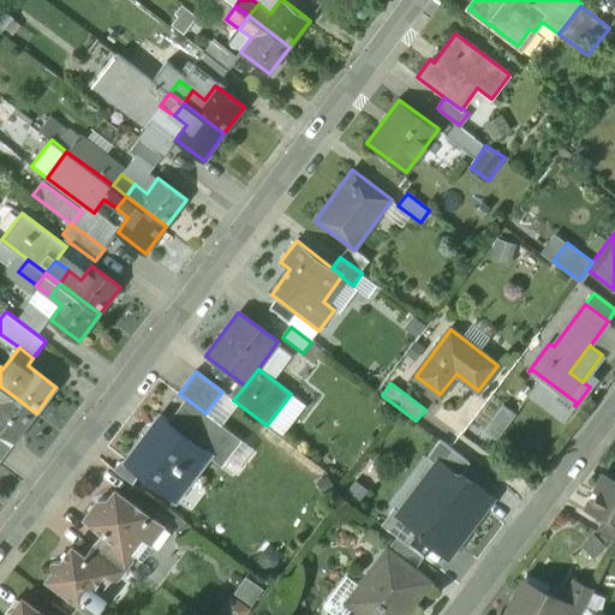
[(36,413),(0,386),(0,429),(15,441),(36,413)]
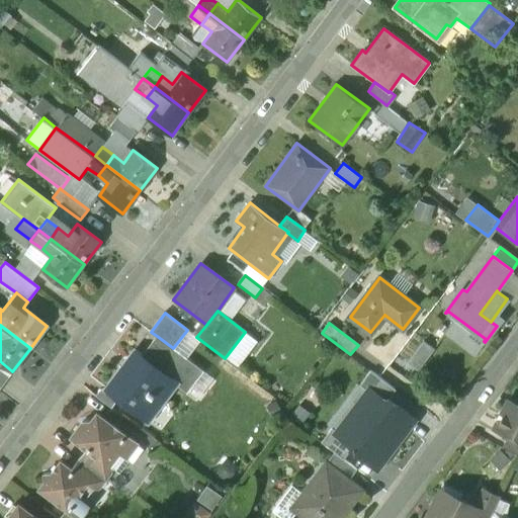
[(173,348),(157,336),(141,357),(135,352),(107,390),(148,421),(176,383),(187,392),(202,371),(173,348)]
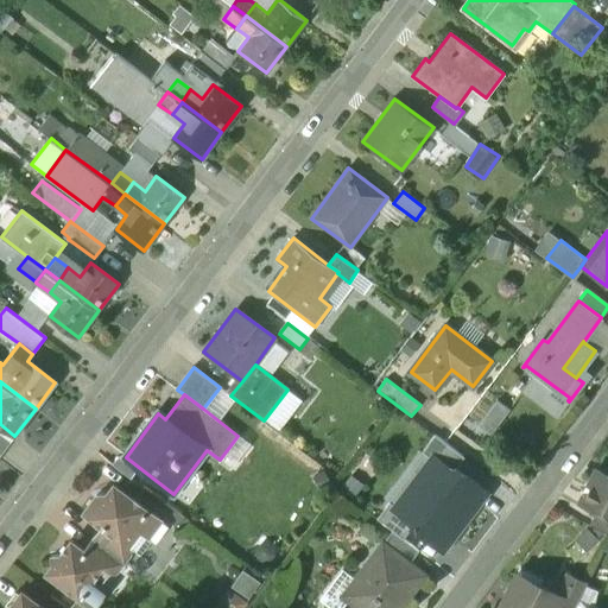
[(496,401),(479,425),(489,434),(507,410),(496,401)]
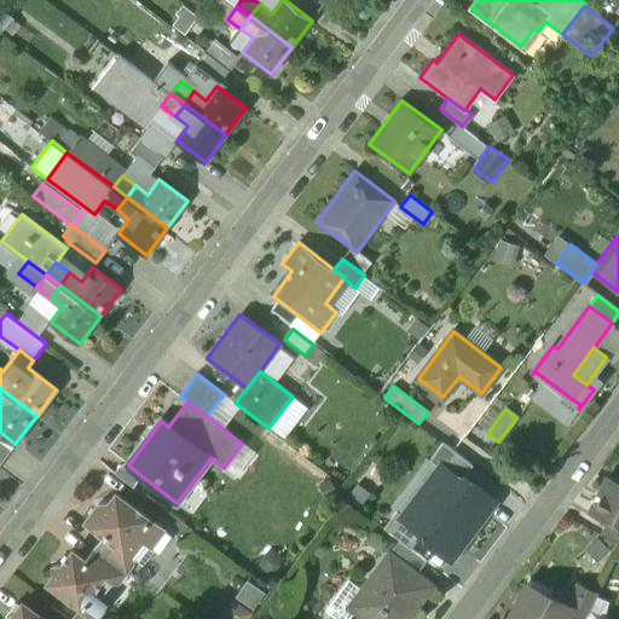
[(0,462),(11,449),(0,439),(0,462)]
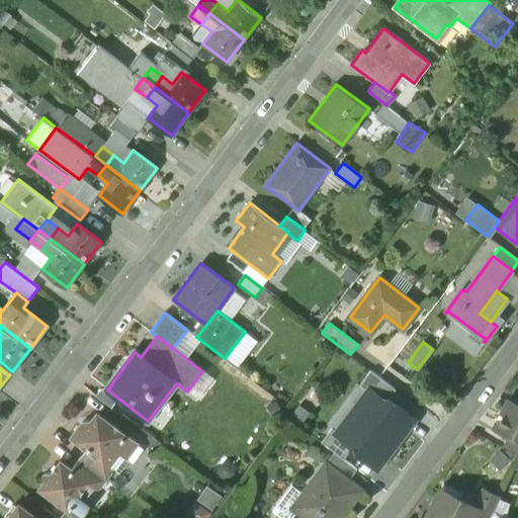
[(371,386),(389,400),(397,390),(371,370),(360,384),(367,392),(371,386)]
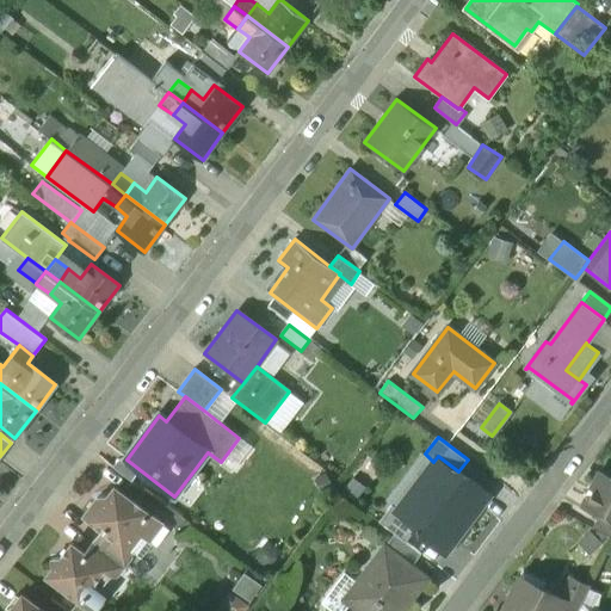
[(433,462),(417,483),(469,525),(492,498),(458,471),(438,456),(433,462)]
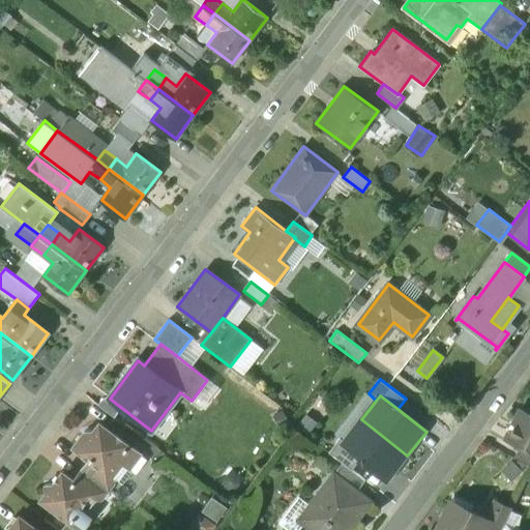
[(529,414),(522,410),(507,438),(520,444),(529,449),(529,414)]
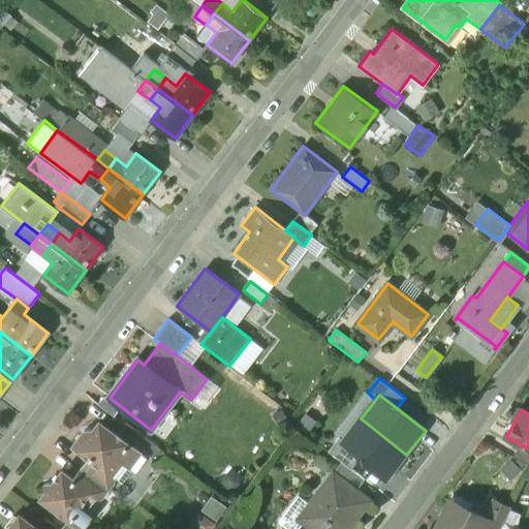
[(386,479),(406,455),(361,418),(343,440),(341,443),(360,459),(386,479)]
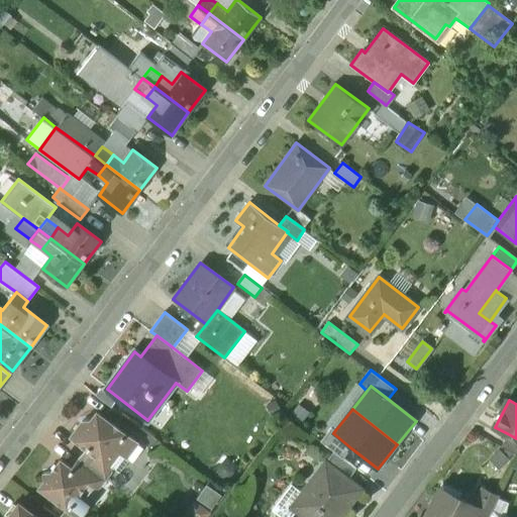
[(138,442),(97,410),(91,419),(81,420),(70,435),(86,447),(87,446),(104,460),(105,458),(111,464),(120,452),(126,457),(138,442)]
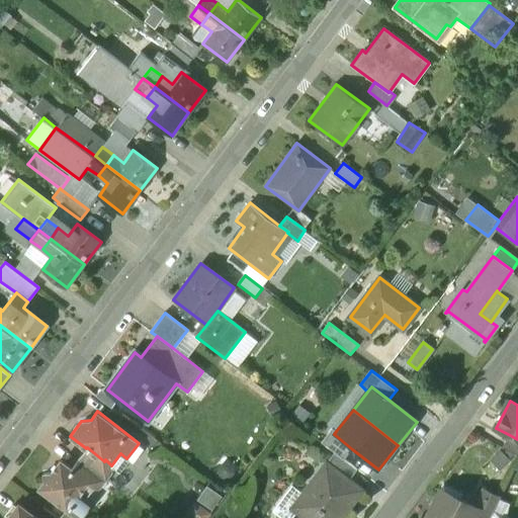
[(344,459),(352,449),(334,434),(336,431),(332,429),(322,442),(334,452),(344,459)]
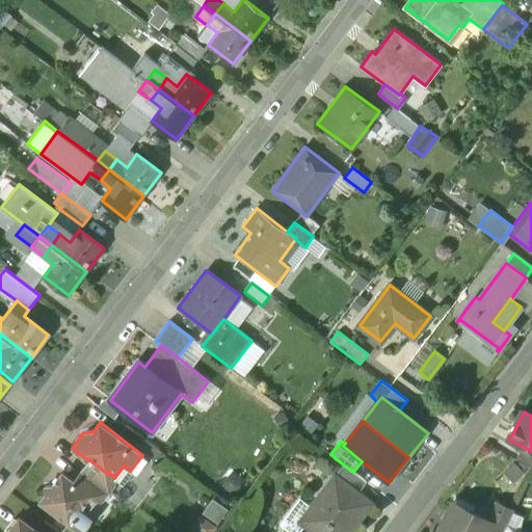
[(531,451),(522,446),(515,459),(531,467),(531,451)]
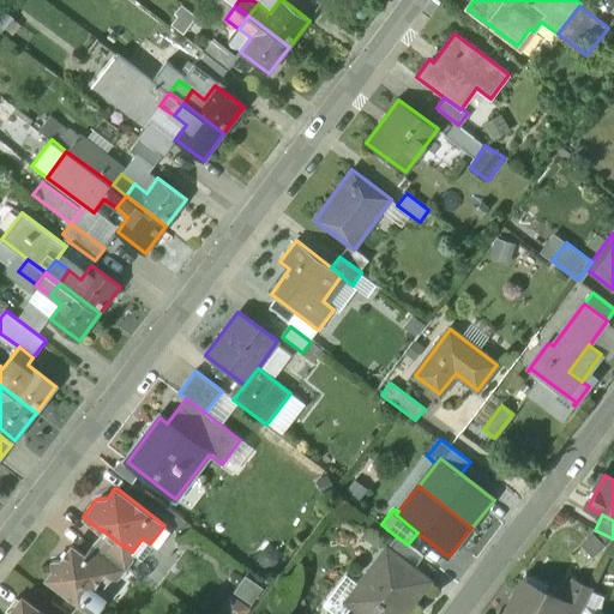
[(124,547),(103,530),(102,531),(94,543),(125,567),(133,558),(132,552),(125,545),(124,547)]
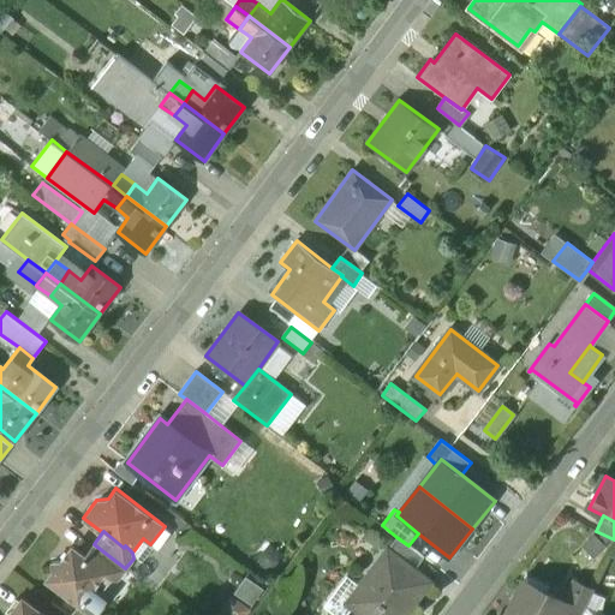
[(408,545),(396,537),(387,551),(392,555),(393,554),(415,571),(424,557),(408,545)]
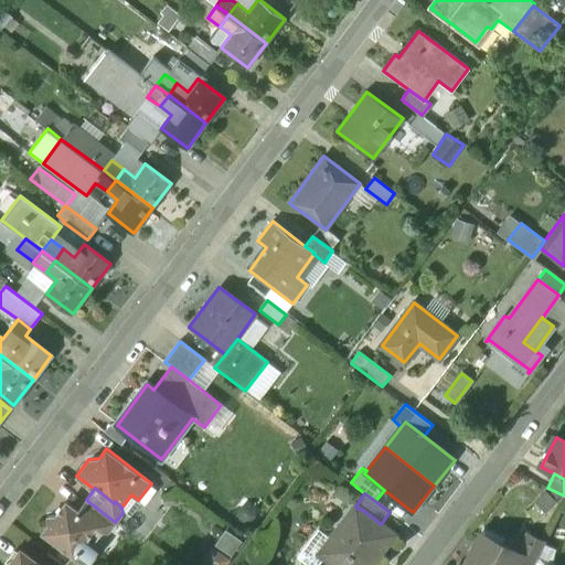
[(115,522),(86,500),(78,510),(78,511),(96,525),(96,526),(103,531),(109,530),(115,522)]
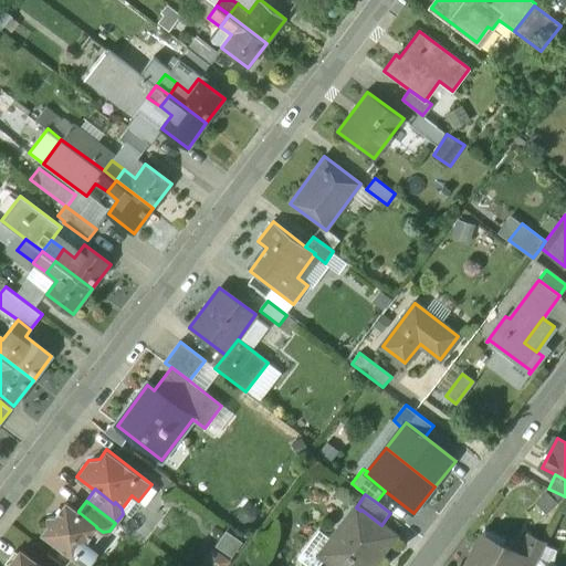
[(79,511),(66,502),(55,516),(48,516),(49,524),(42,533),(85,565),(87,565),(101,549),(94,544),(103,532),(96,527),(96,526),(79,512),(79,511)]
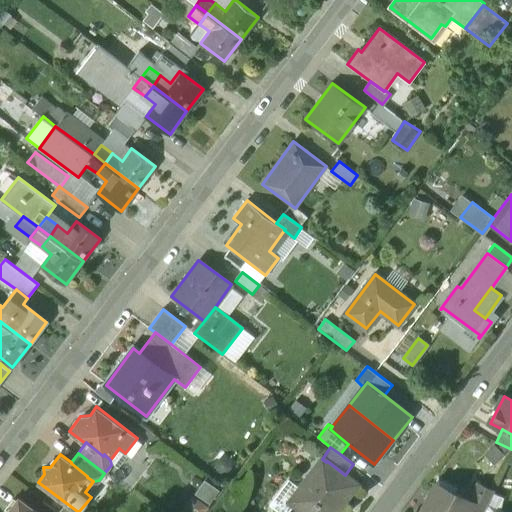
[(345,475),(327,461),(326,462),(322,459),(299,488),(288,502),(293,505),(301,511),(337,511),(358,485),(345,475)]
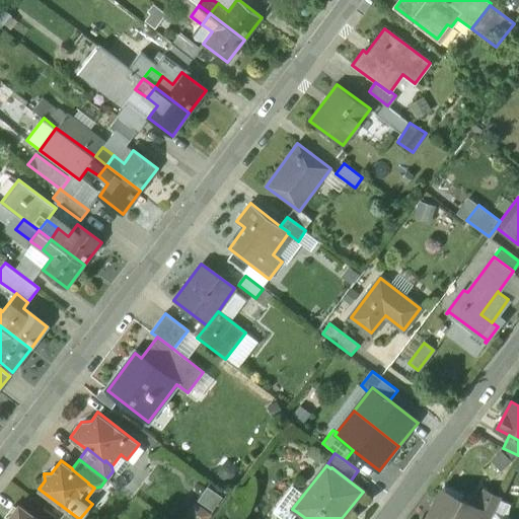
[(207,486),(192,513),(203,518),(209,518),(223,495),(207,486)]
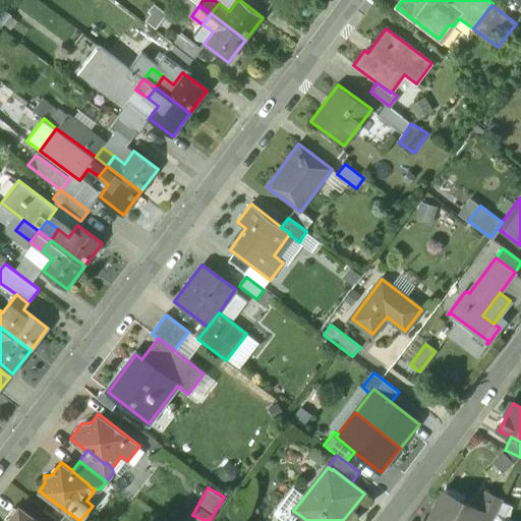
[(293,488),(274,514),(283,520),(292,520),(298,514),(293,511),(304,497),(293,488)]
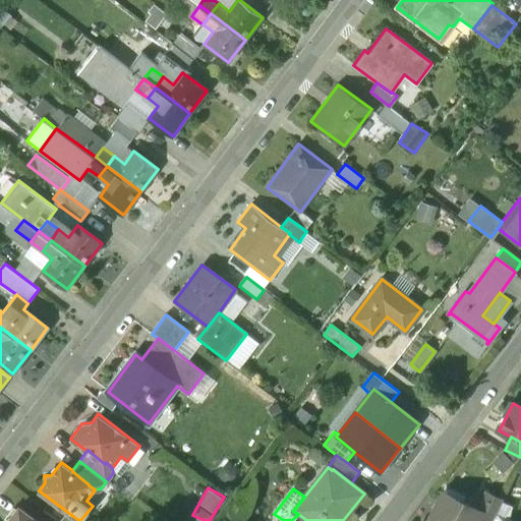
[(491,520),(502,501),(483,491),(475,508),(480,511),(475,520),(491,520)]
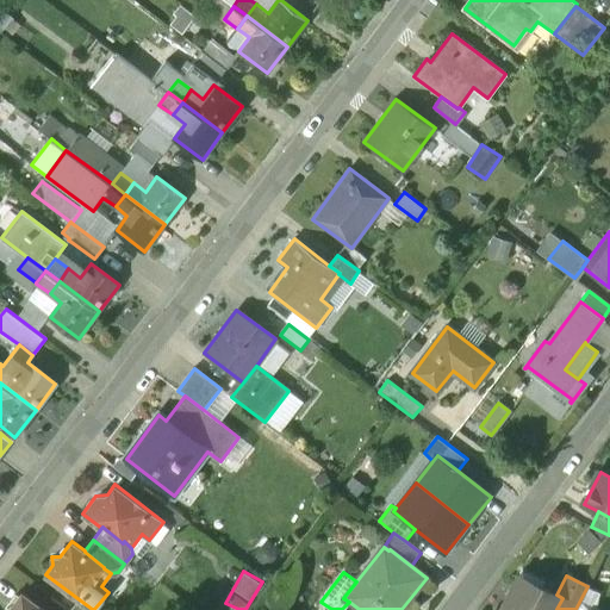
[(536,596),(514,585),(500,609),(556,609),(562,598),(556,595),(541,586),(536,596)]
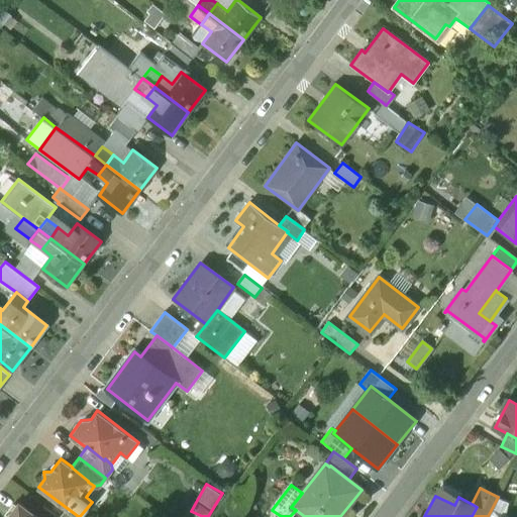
[(36,516),(18,503),(7,516),(36,516)]
